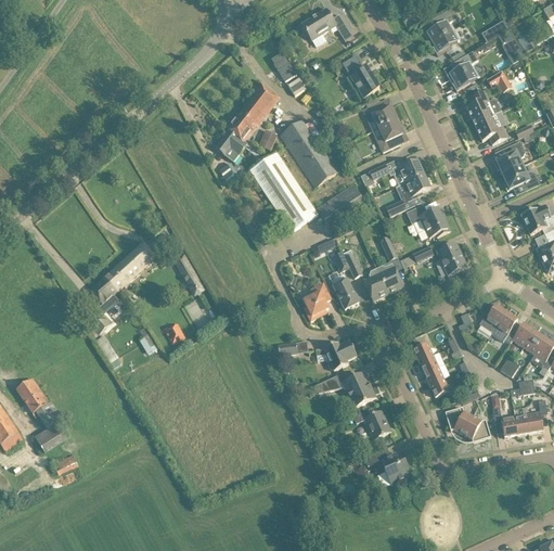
[(553,0),(541,9),(542,9),(548,17),(553,13),(553,0)]
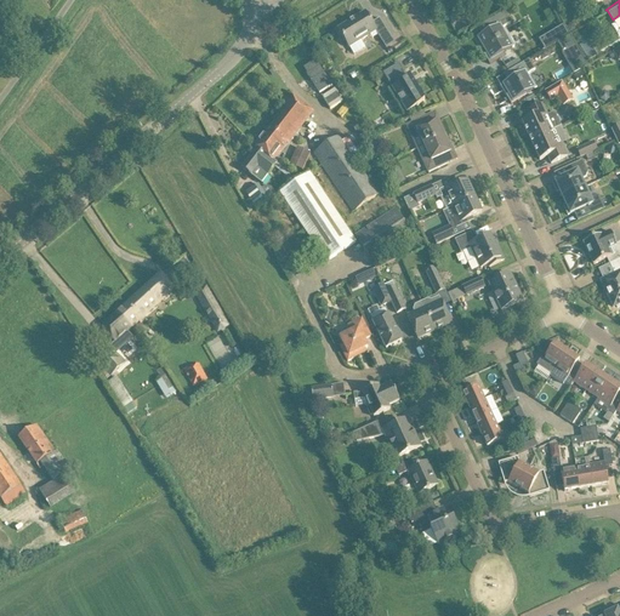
[(348,44),(353,51),(364,45),(359,36),(374,27),(381,38),(390,33),(379,15),(371,18),(364,7),(336,26),(347,44),(348,44)]
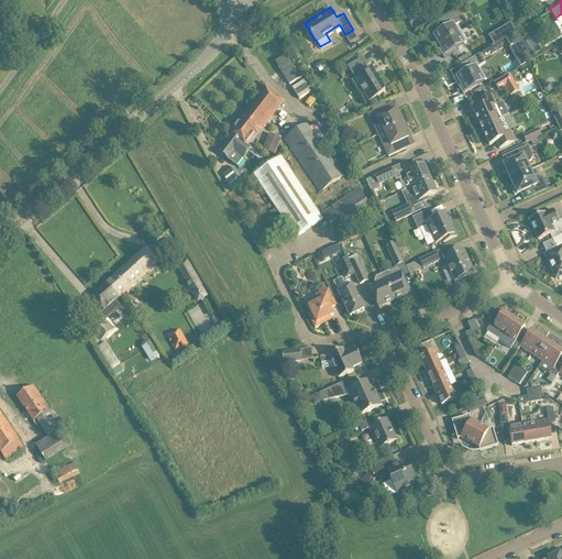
[(432,31),(440,45),(438,46),(443,55),(454,48),(453,45),(463,40),(465,39),(460,30),(459,31),(454,22),(462,18),(456,8),(458,7),(425,25),(426,26),(433,21),(438,28),(432,31)]
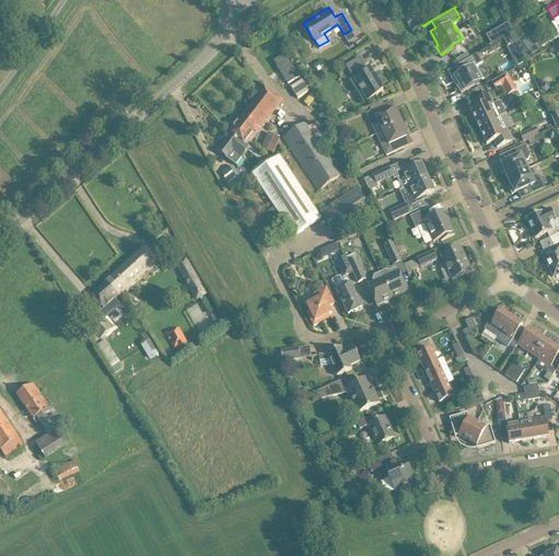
[(500,24),(487,33),(491,41),(512,29),(507,19),(499,23),(500,24)]
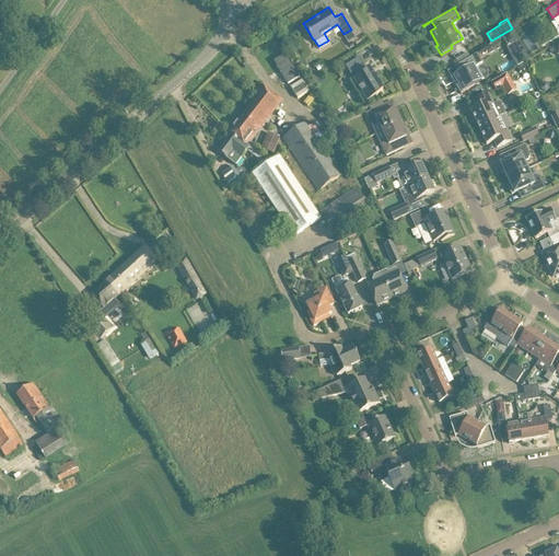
[(517,37),(505,45),(512,56),(524,48),(517,37)]
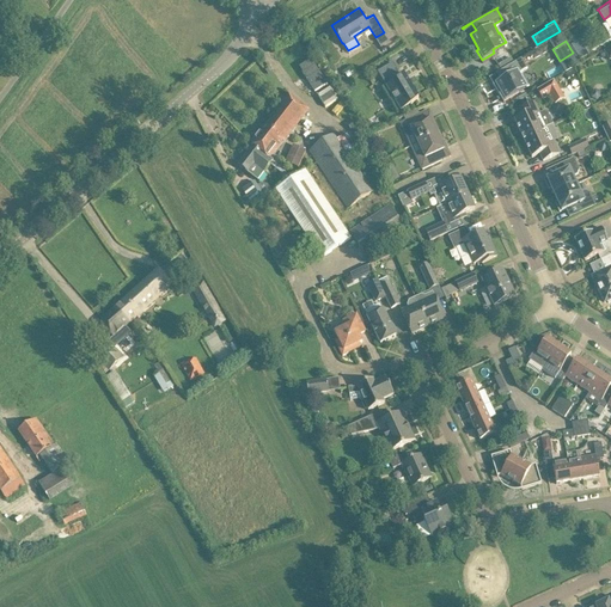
[(301,60),(313,87),(327,81),(315,54),(301,60)]
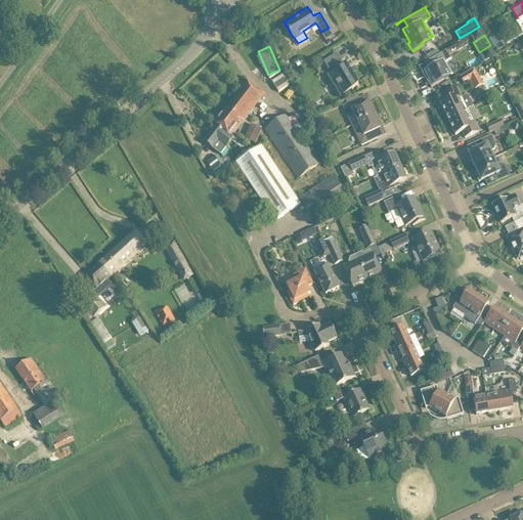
[(450,55),(445,47),(446,47),(446,46),(418,63),(425,59),(429,65),(423,68),(428,77),(426,78),(431,84),(441,78),(441,77),(449,72),(451,71),(448,65),(446,66),(443,59),(450,55)]
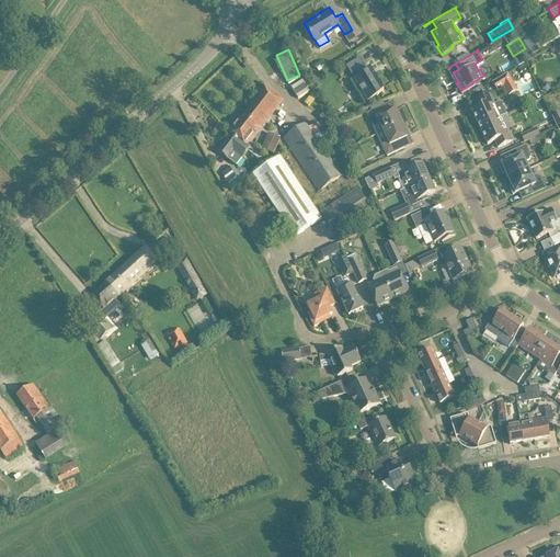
[(366,68),(358,54),(344,63),(366,99),(383,89),(369,66),(366,68)]
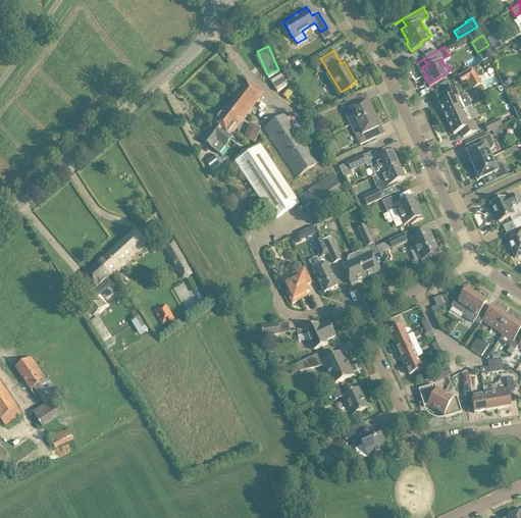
[(457,73),(462,82),(475,73),(471,65),(457,73)]
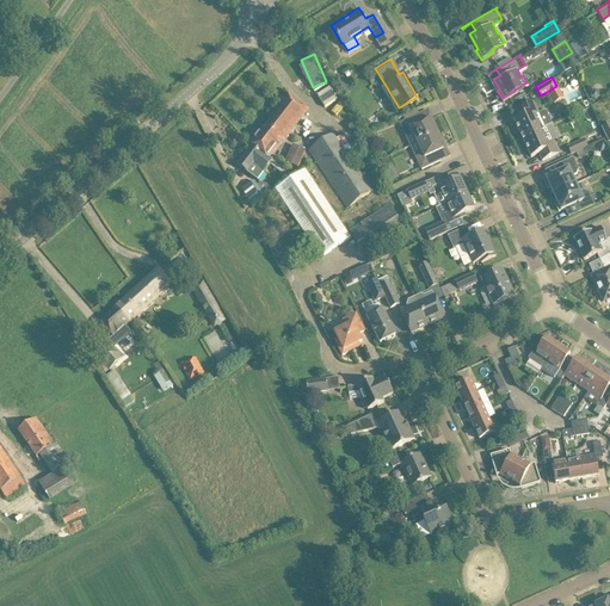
[(350,88),(345,80),(340,82),(345,92),(350,88)]
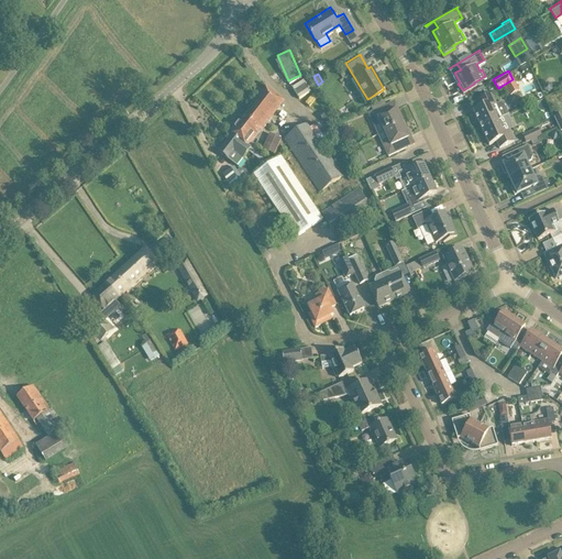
[(304,76),(293,83),(299,95),(311,88),(304,76)]
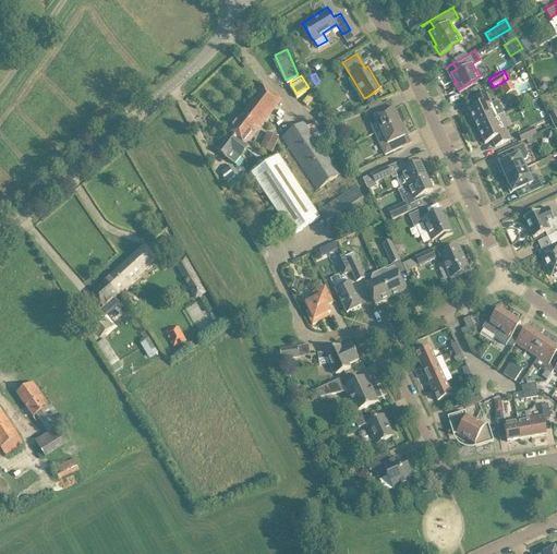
[(277,101),(258,87),(228,128),(229,130),(245,141),(257,125),(258,125),(277,101)]
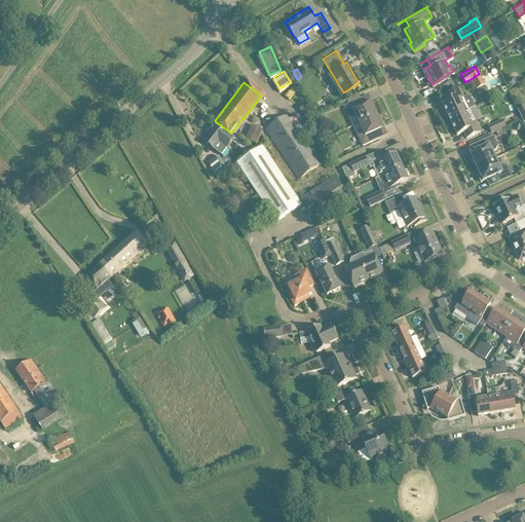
[(441,100),(448,116),(465,108),(475,104),(474,104),(469,91),(463,95),(458,84),(445,90),(448,97),(441,100)]
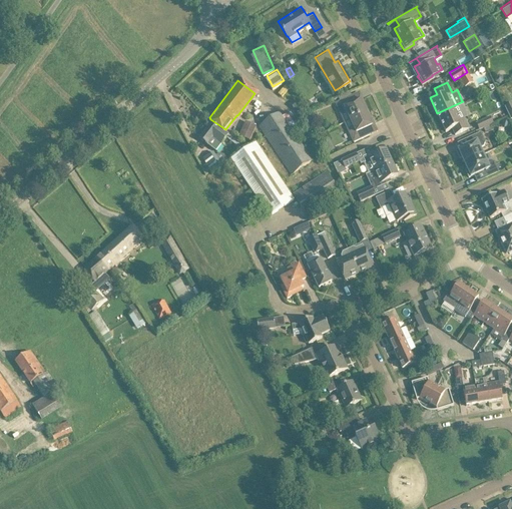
[(349,117),(368,108),(364,100),(361,101),(359,96),(354,99),(351,92),(335,100),(344,119),(349,117)]
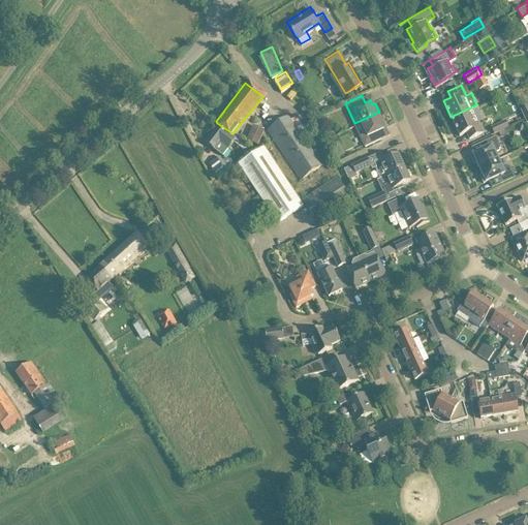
[(468,109),(451,117),(459,133),(465,130),(468,136),(482,130),(476,119),(473,121),(468,109)]
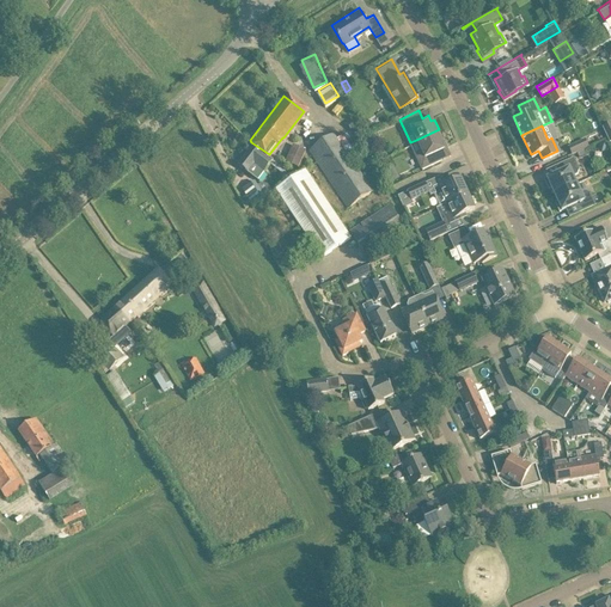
[(439,129),(416,140),(420,147),(414,151),(421,166),(440,157),(437,149),(443,146),(440,141),(443,140),(439,129)]
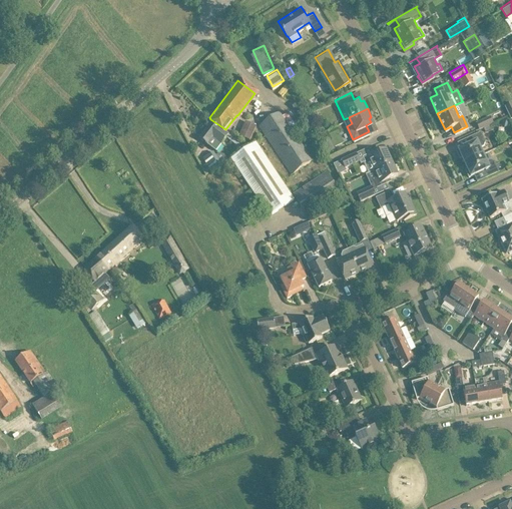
[(311,157),(290,126),(279,110),(258,124),(291,171),(311,157)]
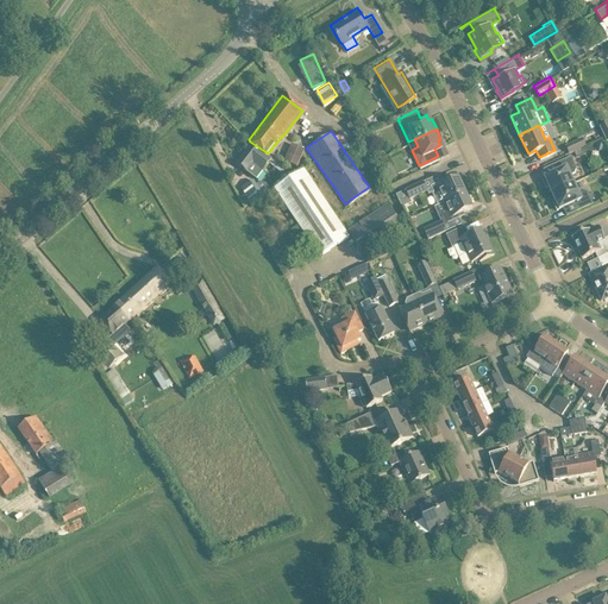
[(564,143),(568,150),(584,143),(581,136),(564,143)]
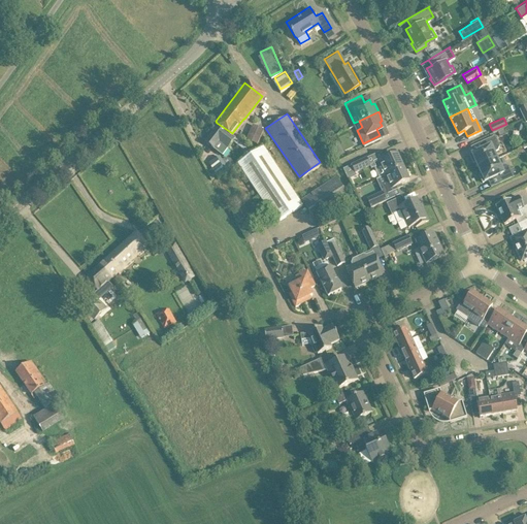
[(515,122),(518,129),(525,126),(521,119),(515,122)]
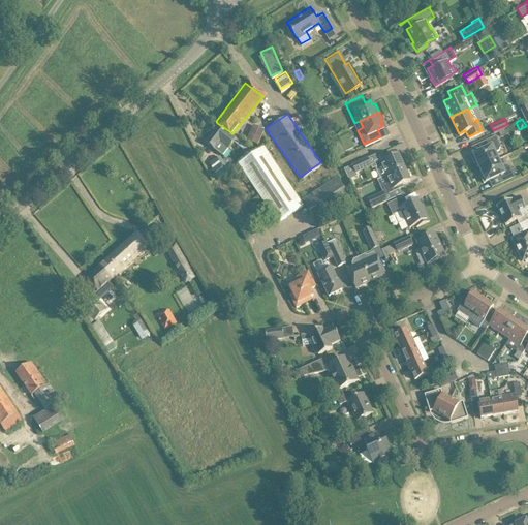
[(236,135),(233,133),(217,123),(205,140),(222,153),(236,135)]
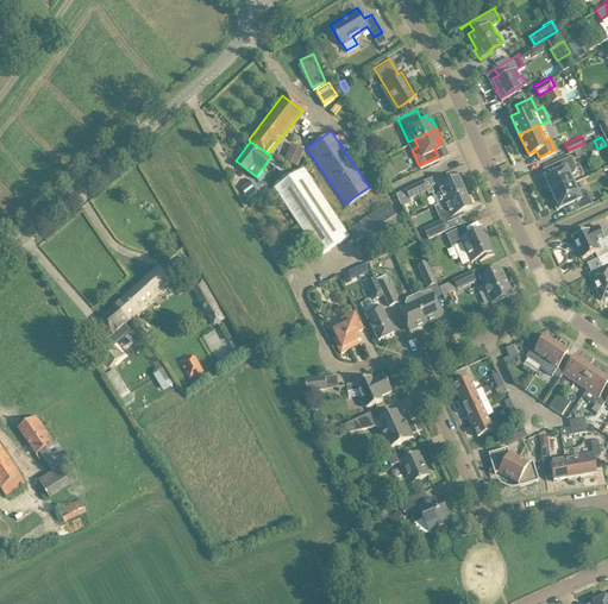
[(296,144),(289,161),(295,163),(302,146),(296,144)]
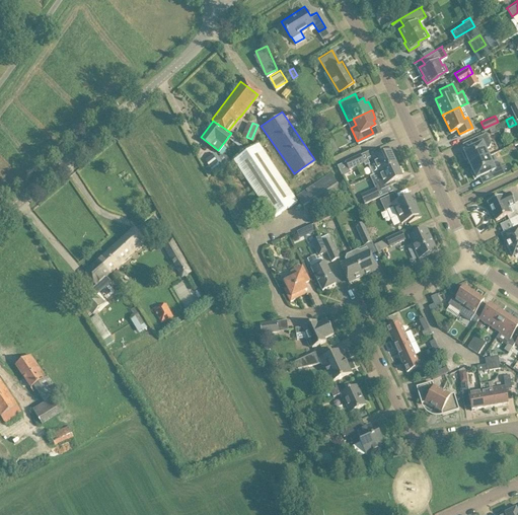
[(466,156),(468,162),(488,153),(485,147),(489,145),(490,141),(486,131),(471,137),(473,143),(469,145),(460,149),(464,157),(466,156)]
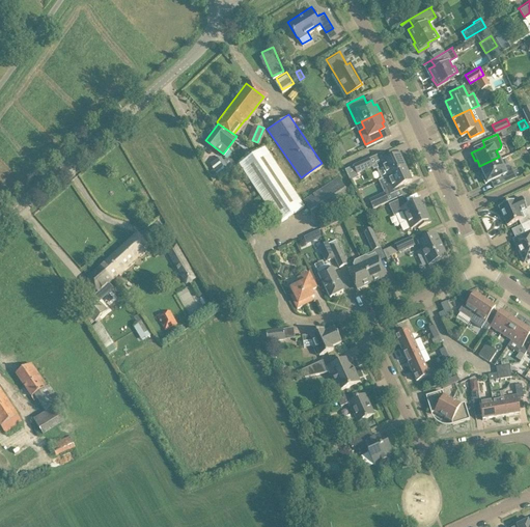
[(253,150),(250,153),(251,154),(239,162),(277,221),(303,204),(263,145),(254,151),(253,150)]
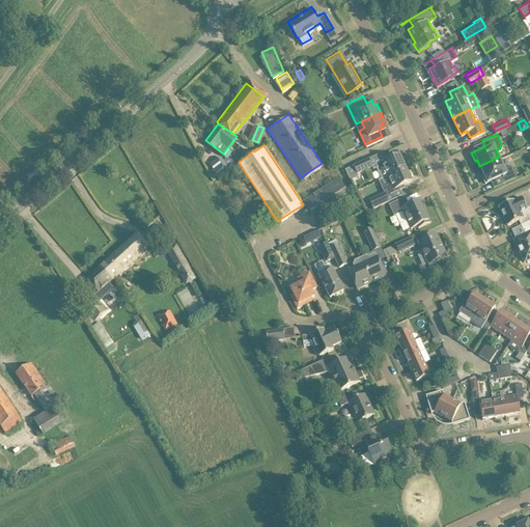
[(405,165),(398,151),(385,158),(384,156),(374,160),(377,165),(379,169),(382,175),(386,173),(405,165)]
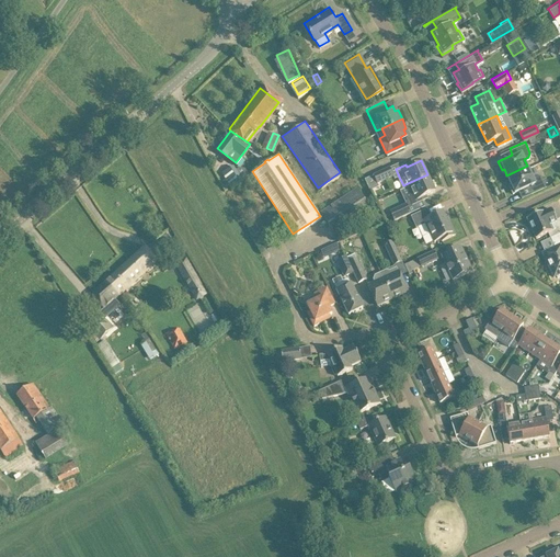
[(225,177),(220,179),(224,188),(230,184),(240,177),(232,163),(221,170),(225,177)]
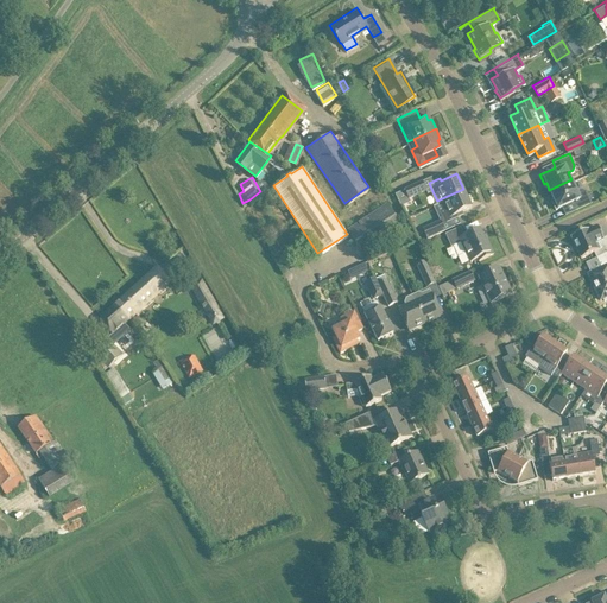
[(404,186),(408,196),(425,188),(421,179),(404,186)]
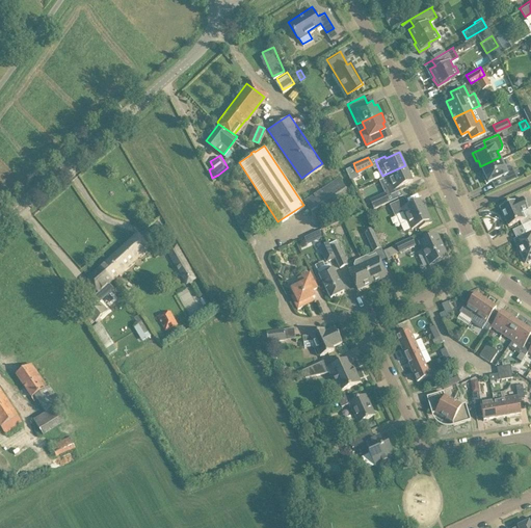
[(500,157),(480,166),(483,173),(481,174),(485,181),(500,175),(503,182),(512,178),(516,176),(512,164),(507,163),(503,164),(500,157)]
